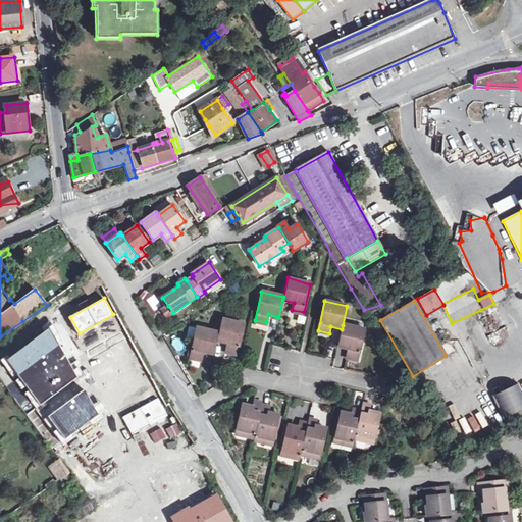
[(173,313),(168,306),(162,310),(167,317),(173,313)]
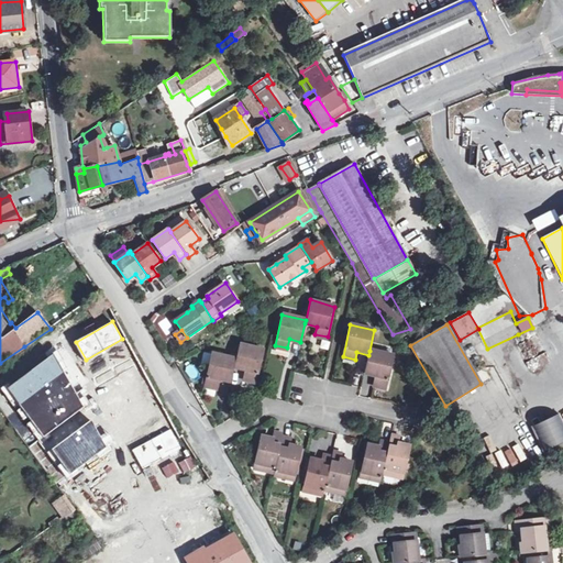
[(240,343),(236,357),(234,367),(244,370),(243,378),(255,381),(263,349),(240,343)]
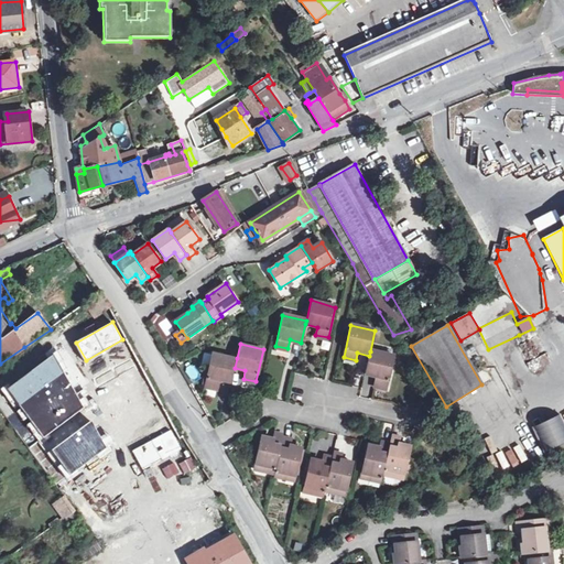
[(466,353),(470,361),(479,357),(475,348),(466,353)]
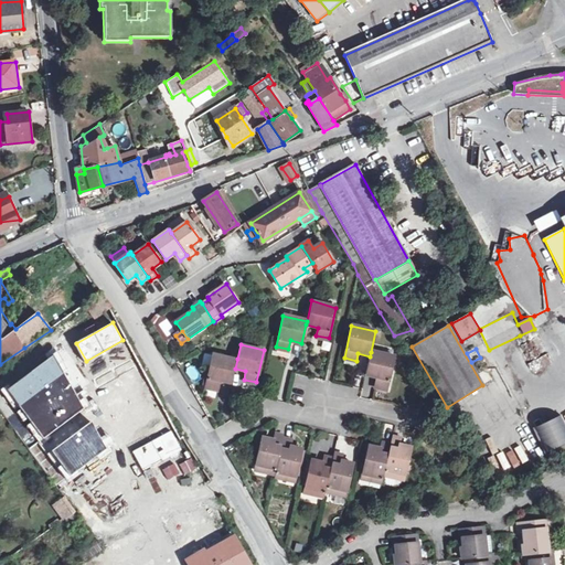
[(394,358),(371,352),(370,356),(365,375),(376,377),(374,386),(386,390),(394,358)]
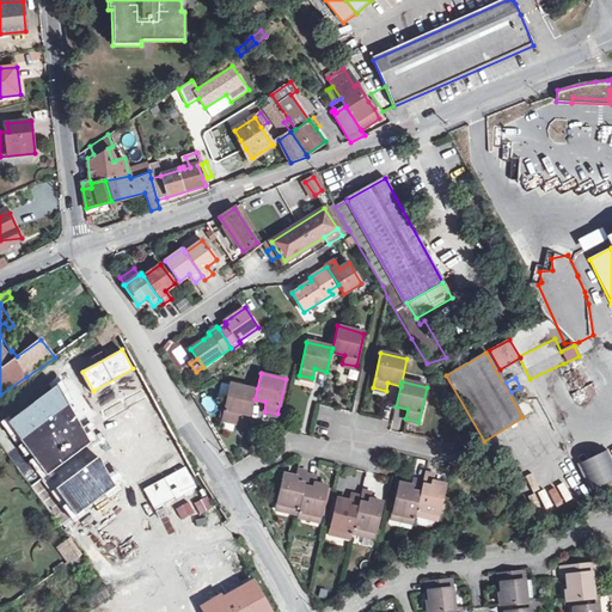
[(251,415),(255,399),(257,389),(231,383),(222,417),(236,421),(238,411),(251,415)]
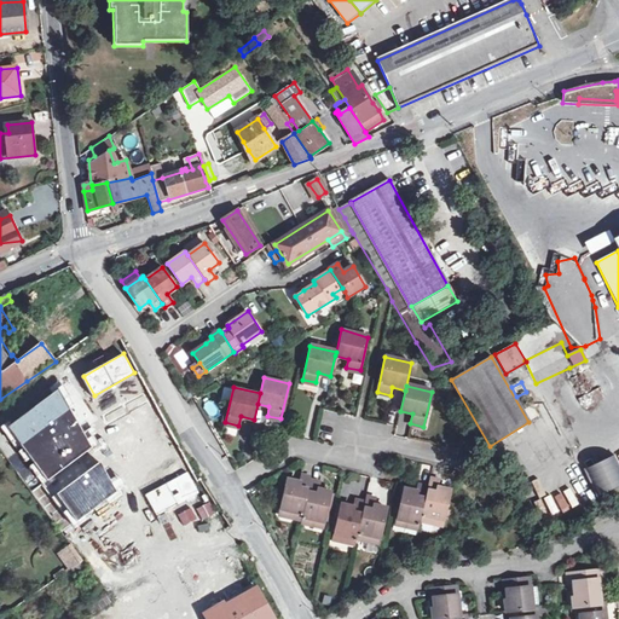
[(90,447),(57,389),(9,428),(47,480),(90,447)]
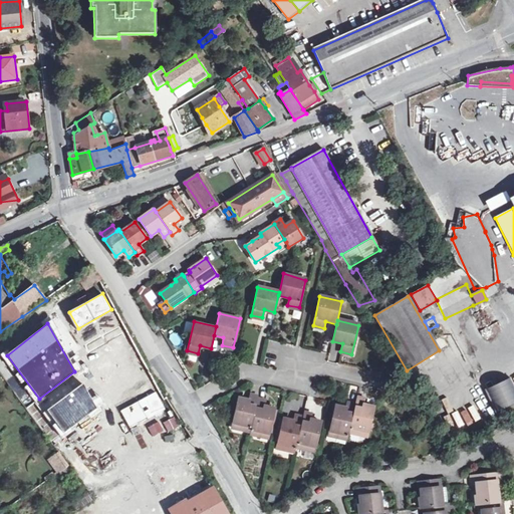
[(441,348),(448,343),(444,336),(436,341),(441,348)]
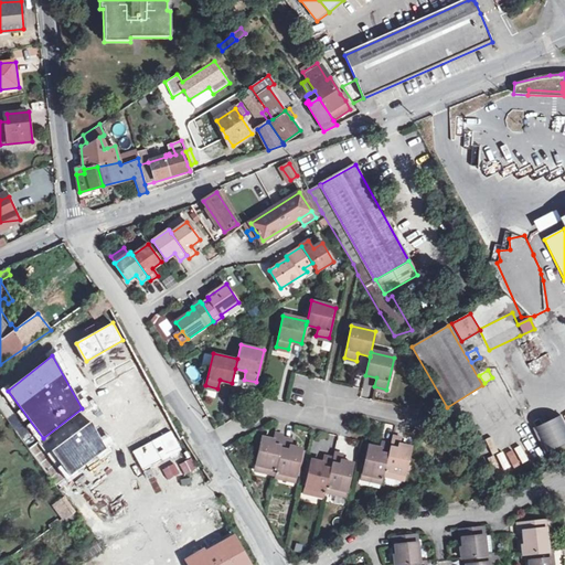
[(234,383),(243,384),(243,374),(235,373),(234,383)]
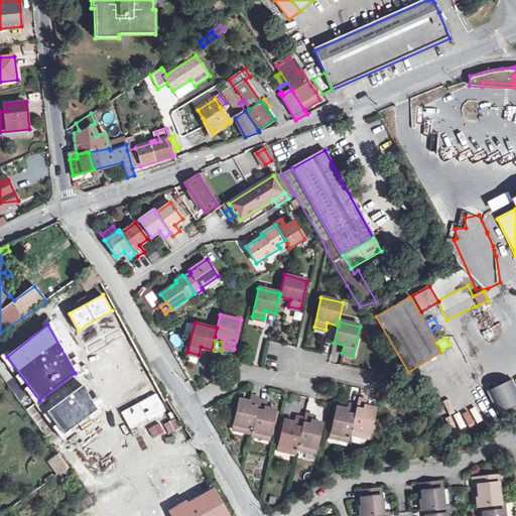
[(129,374),(138,392),(154,384),(144,366),(129,374)]
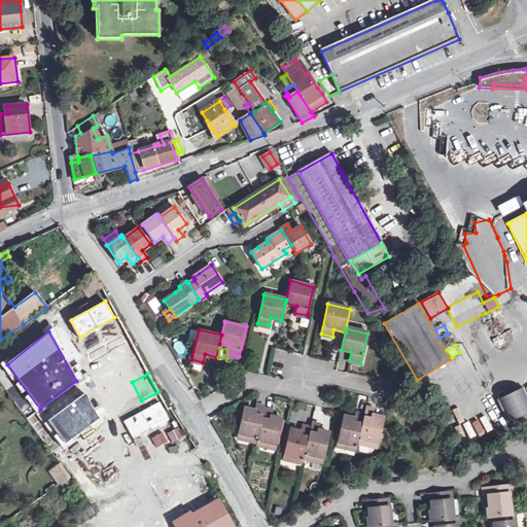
[(100,419),(84,396),(48,420),(64,444),(100,419)]
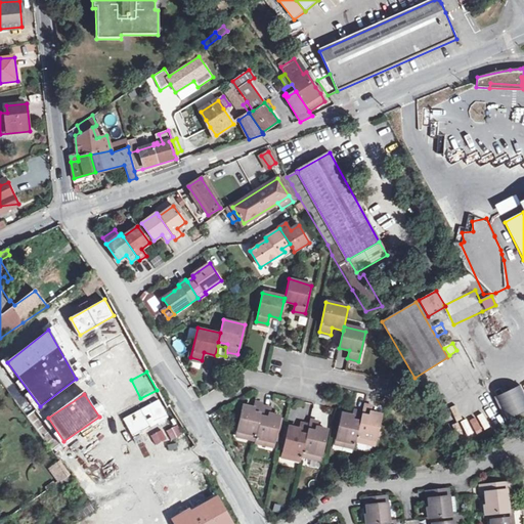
[(463,402),(473,412),(478,407),(468,397),(463,402)]
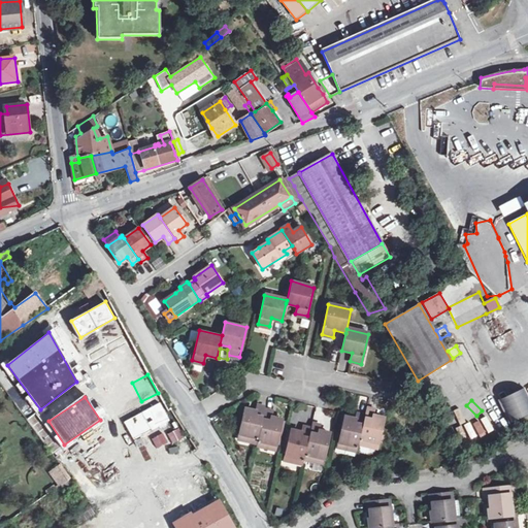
[(169,420),(160,403),(125,423),(134,440),(169,420)]
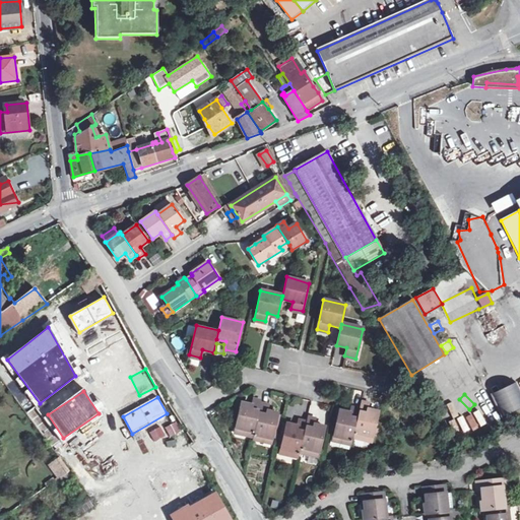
[(242,433),(253,436),(260,403),(261,400),(253,398),(251,404),(240,402),(235,427),(242,429),(242,433)]
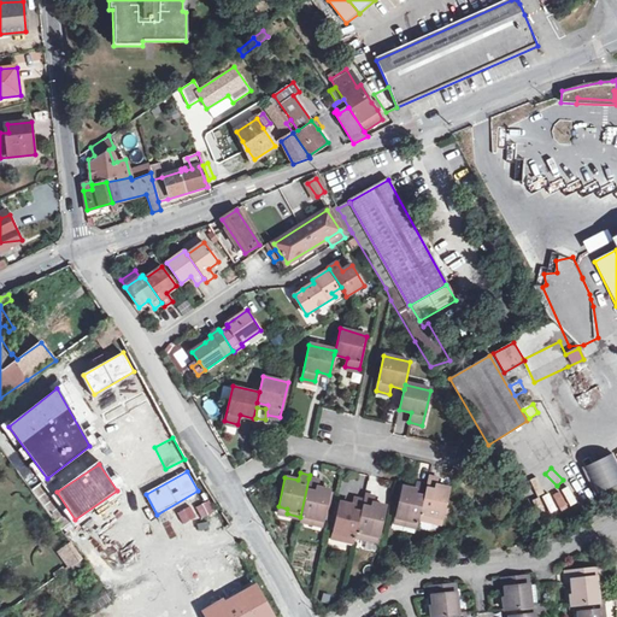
[(429,477),(427,486),(421,518),(430,521),(432,516),(442,518),(450,488),(436,486),(438,480),(429,477)]
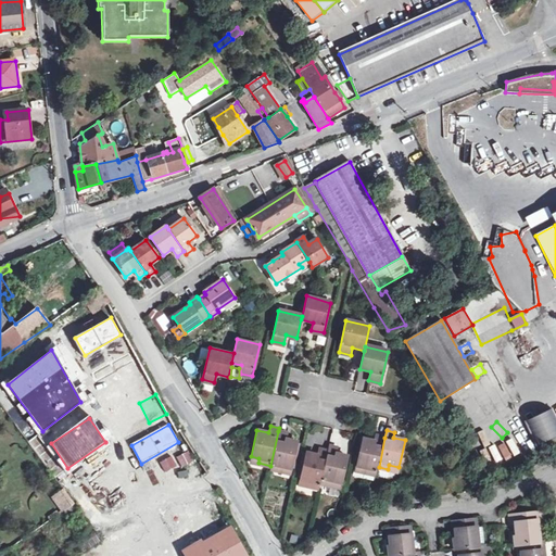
[(286,433),(278,431),(270,466),(270,468),(280,471),(281,466),(291,468),(297,442),(285,439),(286,433)]
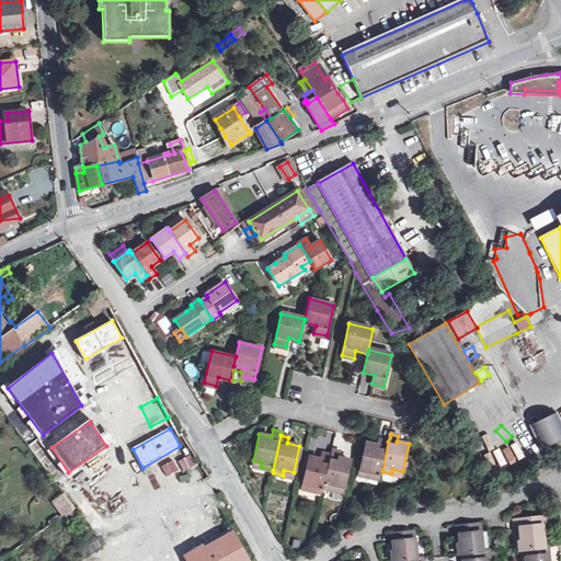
[(537,449),(530,438),(523,442),(521,437),(505,446),(514,461),(537,449)]
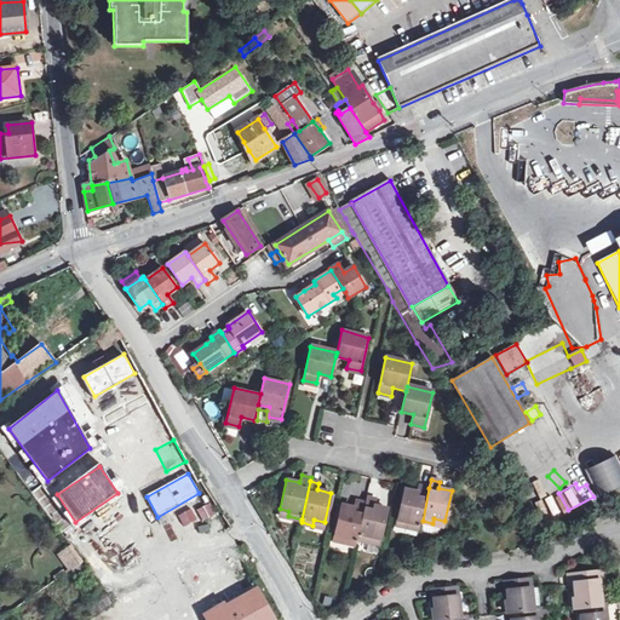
[(254,487),(247,491),(252,497),(258,493),(254,487)]
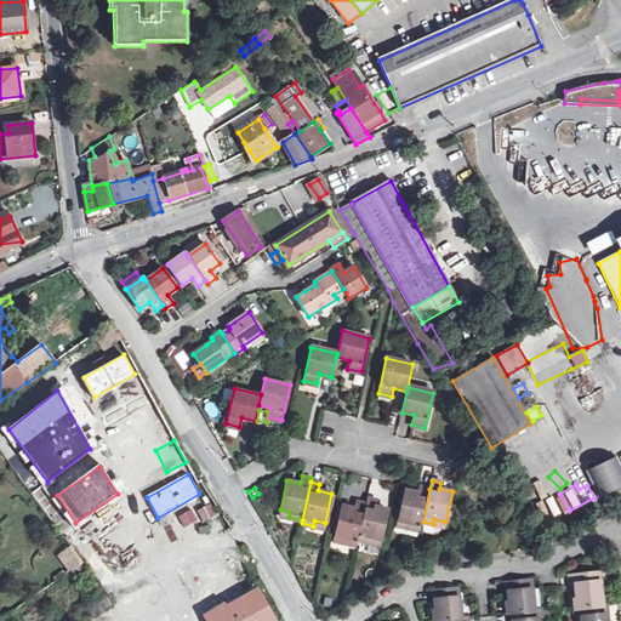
[(421,530),(423,522),(429,489),(420,488),(419,493),(405,490),(398,520),(408,522),(406,528),(421,530)]
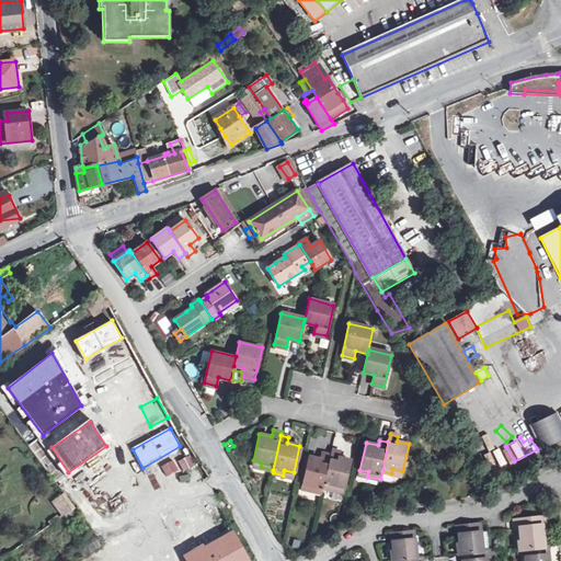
[(443,448),(447,456),(457,450),(453,443),(443,448)]
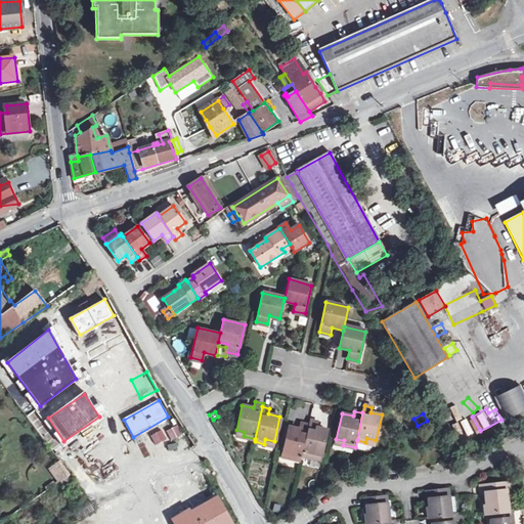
[(310,421),(309,426),(302,455),(311,457),(313,452),(321,453),(326,430),(316,427),(317,423),(310,421)]
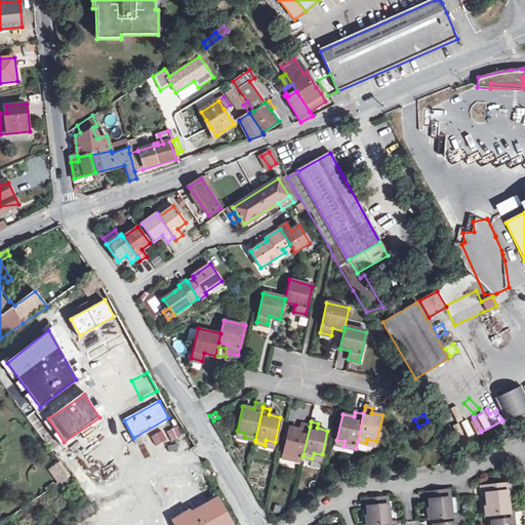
[(301,461),(303,456),(310,427),(300,426),(299,431),(289,428),(282,456),(301,461)]
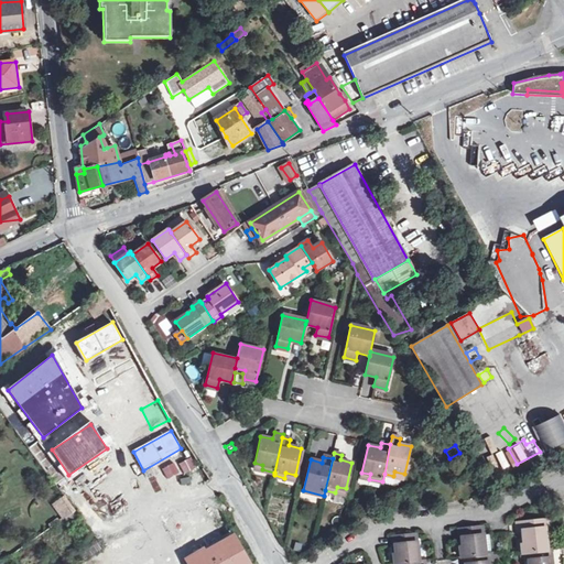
[(65,495),(54,502),(65,518),(76,510),(65,495)]
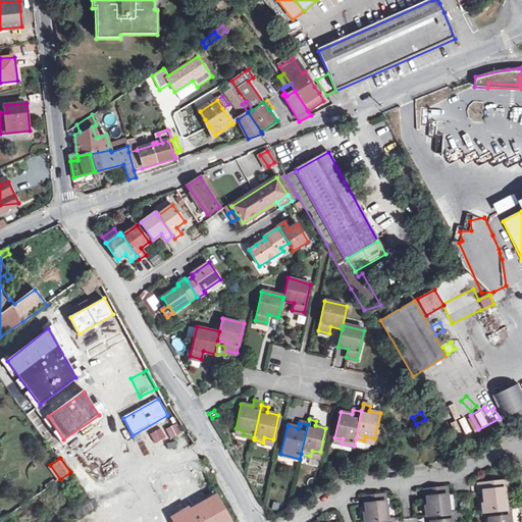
[(486,512),(489,512),(505,510),(503,490),(508,490),(508,482),(479,485),(480,493),(484,492),(486,512)]
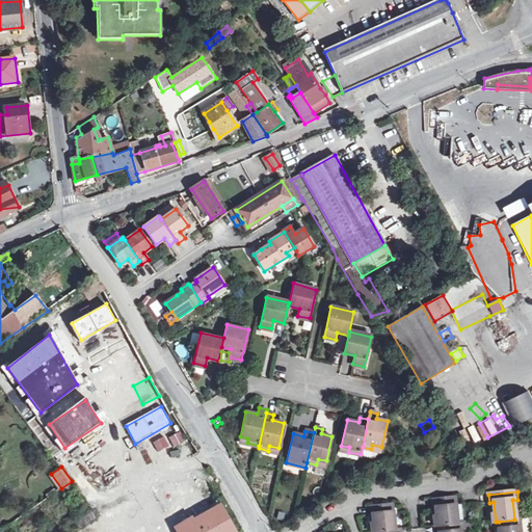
[(440,526),(458,524),(456,506),(456,499),(433,501),(434,507),(439,507),(439,512),(440,526)]
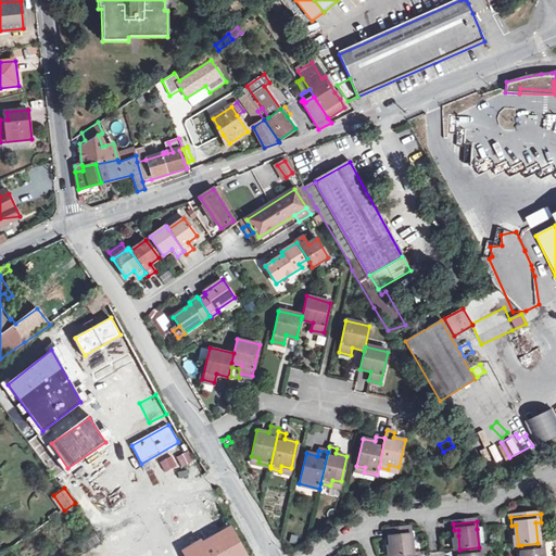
[(245,555),(229,527),(203,540),(201,535),(176,550),(179,555),(245,555)]
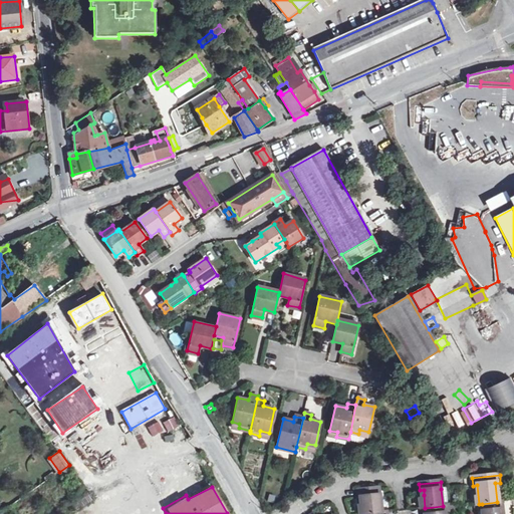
[(362,513),(371,513),(382,513),(379,489),(357,491),(358,497),(360,497),(362,513)]
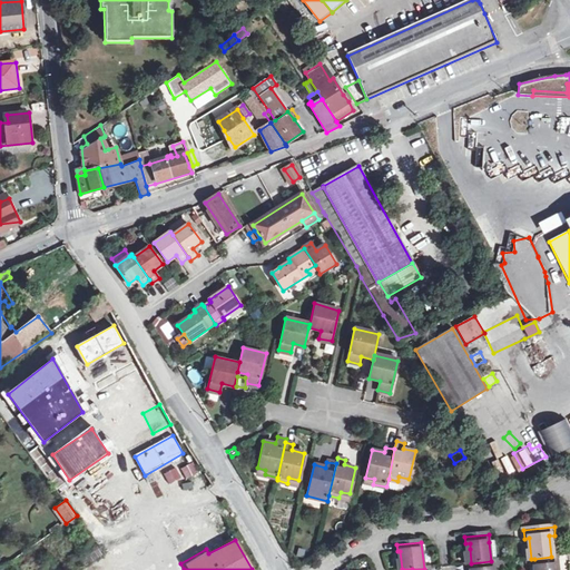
[(557,557),(551,557),(534,559),(534,569),(554,569),(554,564),(558,564),(557,557)]
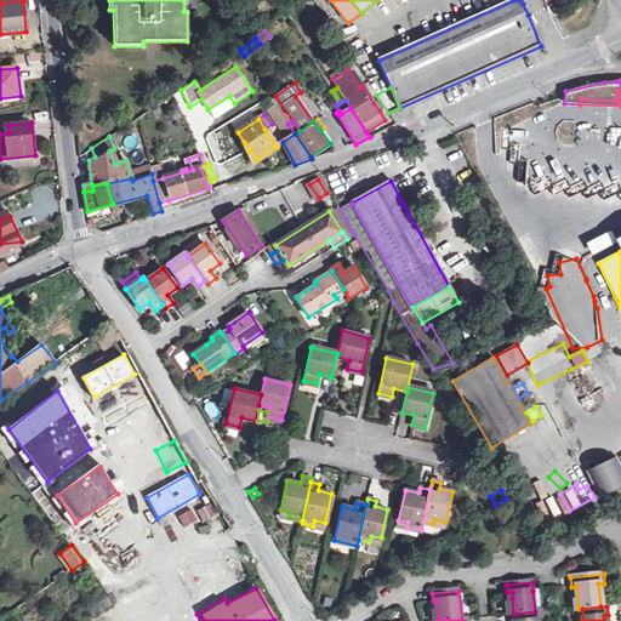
[(542,610),(535,611),(513,614),(510,614),(510,620),(539,620),(543,620),(542,610)]
